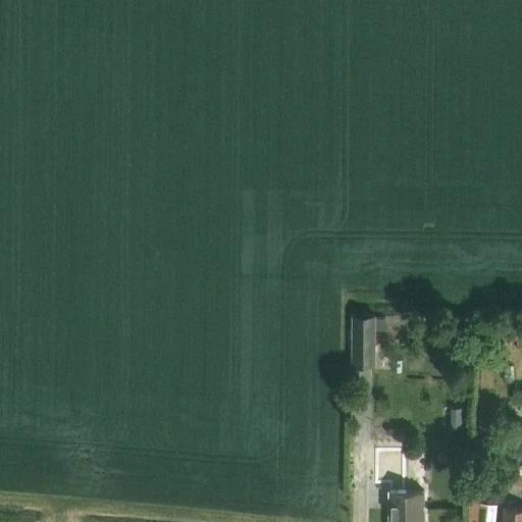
[(375,363),(375,313),(352,313),(352,362),(375,363)]
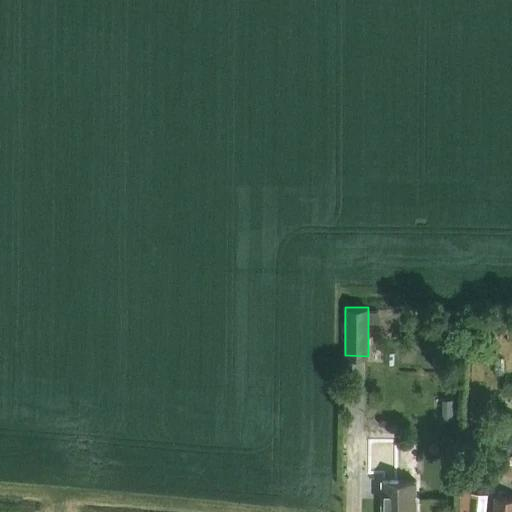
[(378,310),(368,310),(368,322),(373,322),(378,322),(378,310)]
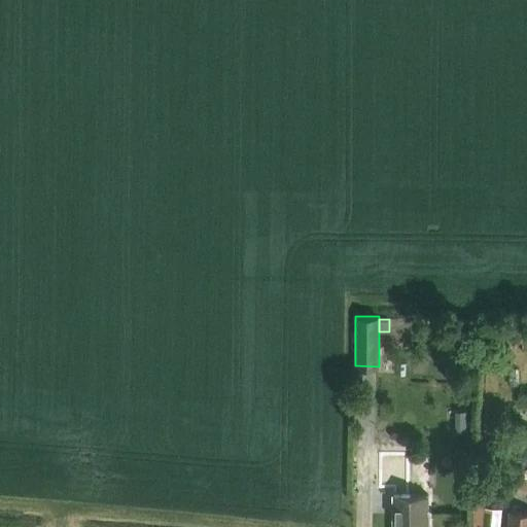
[(478,434),(477,447),(486,447),(486,434),(478,434)]
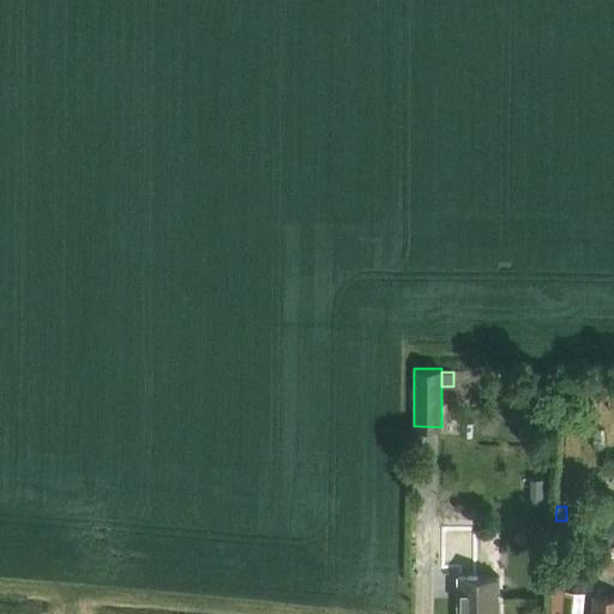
[(477,529),(441,529),(441,569),(457,569),(456,613),(497,613),(498,576),(477,576),(477,529)]
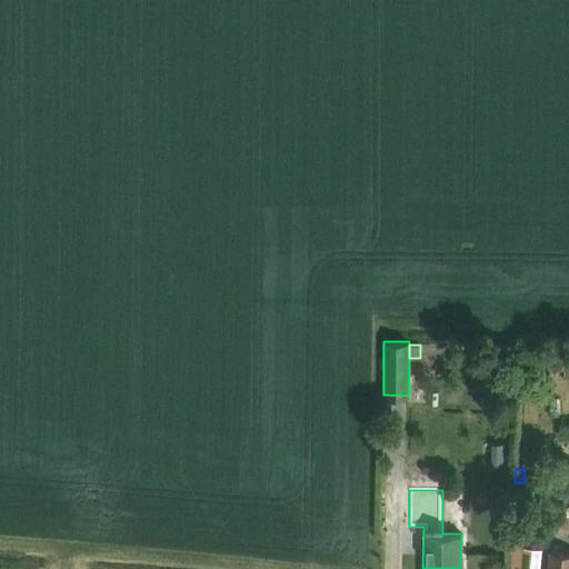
[(568,511),(556,511),(556,529),(568,529),(568,511)]
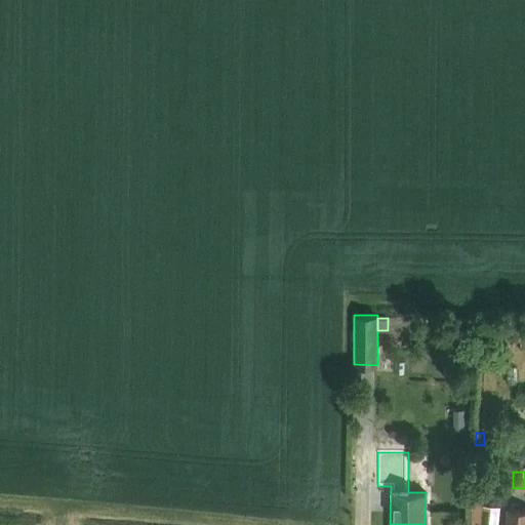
[(473,490),(472,506),(479,506),(479,505),(482,505),(484,491),(473,490)]
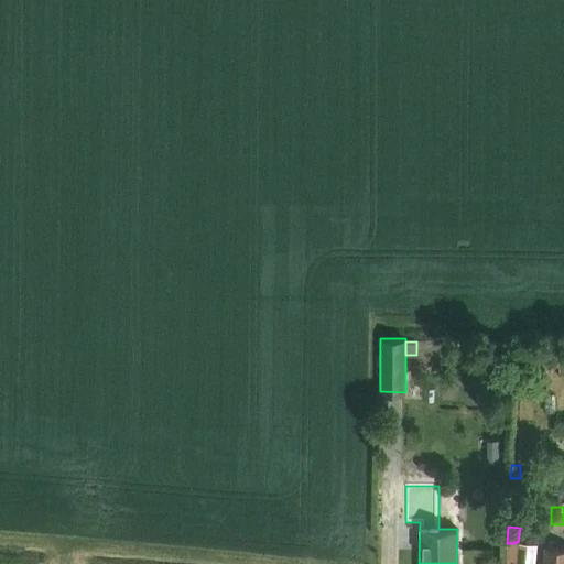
[(533,563),(535,543),(518,542),(514,542),(514,543),(512,563),(533,563)]
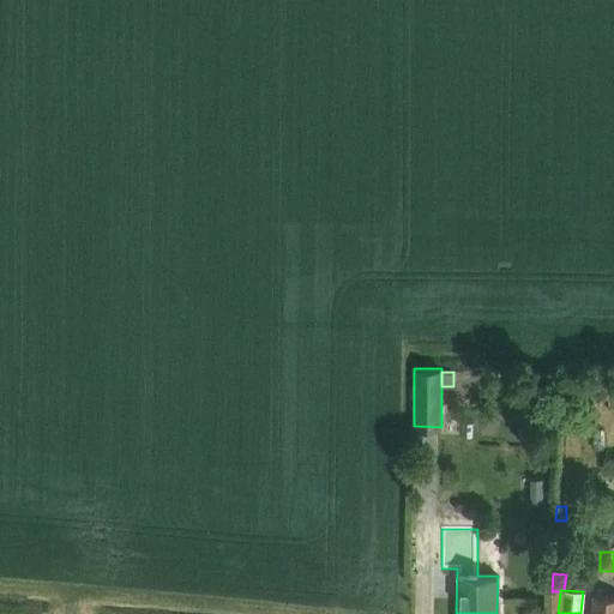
[(613,613),(613,594),(594,593),(591,613),(613,613)]
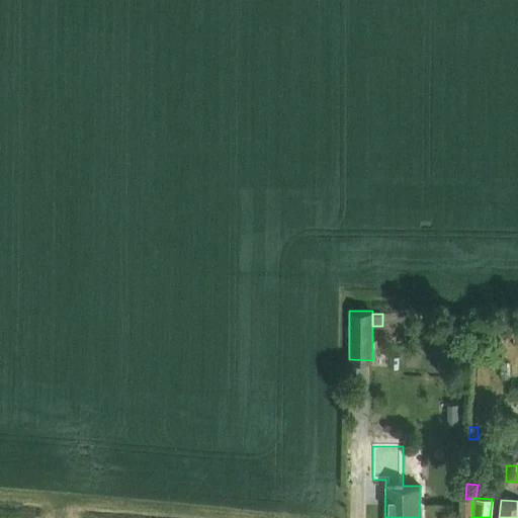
All buildings are outlined.
